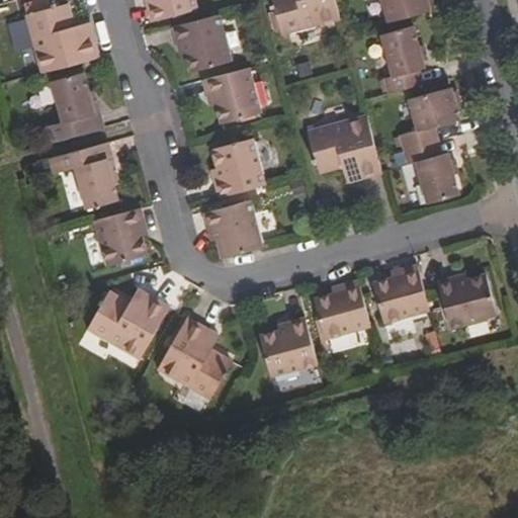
[(199,9),(196,0),(146,0),(151,21),(199,9)]
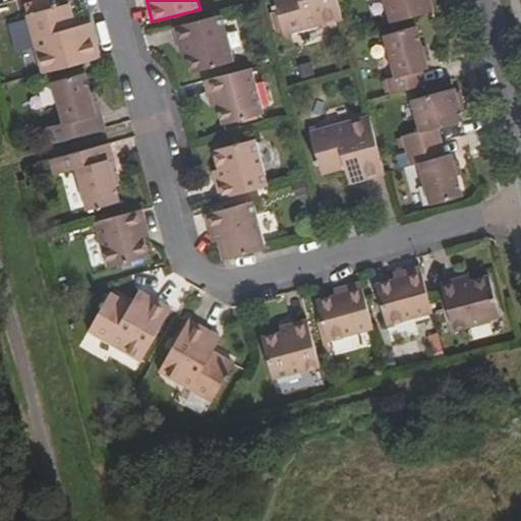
[(273,0),(284,36),(343,19),(337,0),(273,0)]
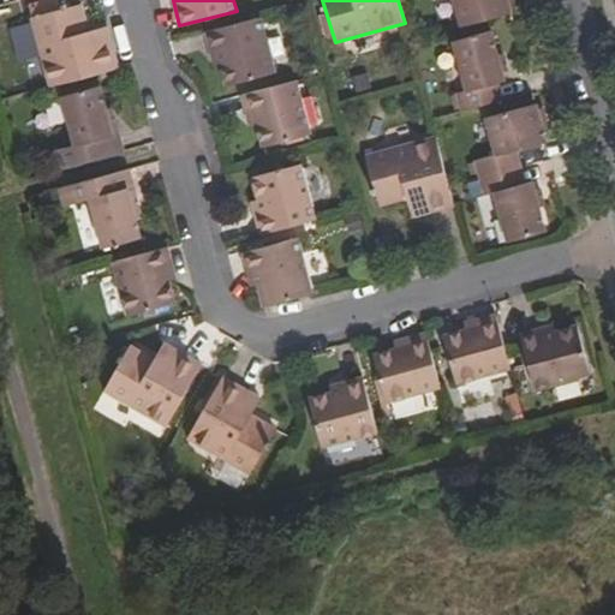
[(453,0),(460,27),(511,12),(507,0),(453,0)]
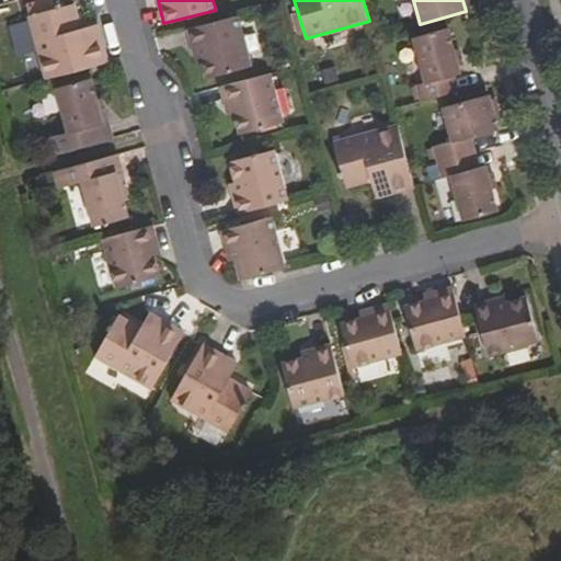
[(76,2),(27,15),(44,79),(109,61),(98,22),(82,26),(76,2)]
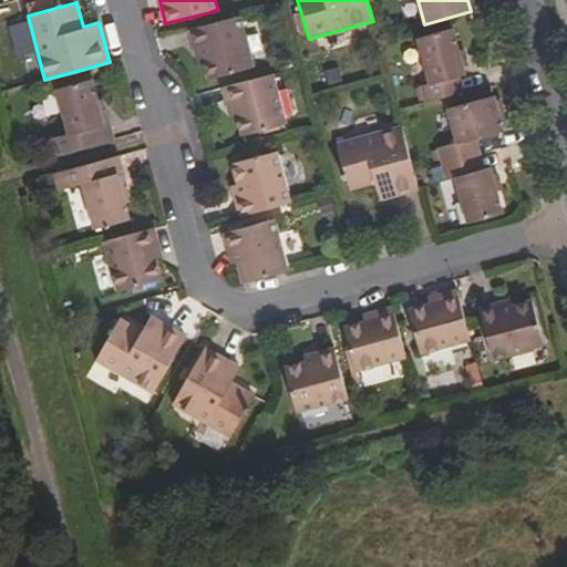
[(255,65),(241,14),(189,29),(198,59),(204,57),(209,78),(255,65)]
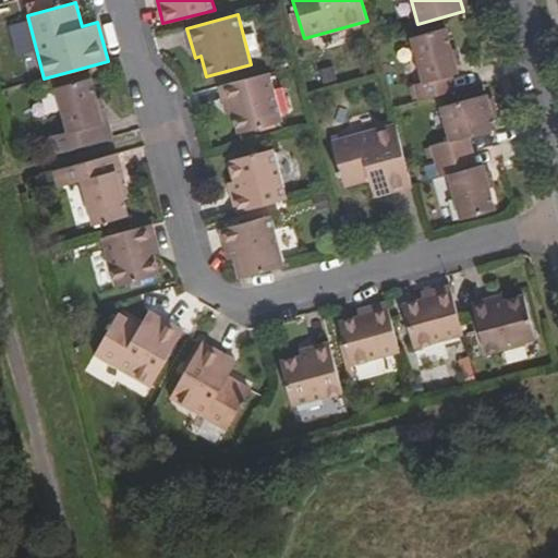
[(416,100),(457,89),(452,74),(458,72),(446,27),(411,37),(423,82),(413,84),(416,100)]
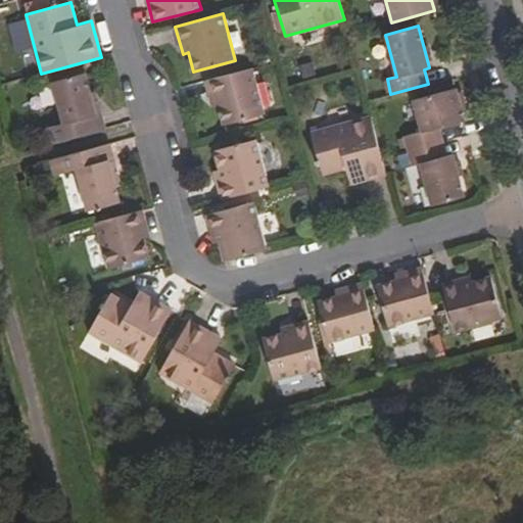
[(266,113),(253,67),(205,80),(212,106),(219,104),(224,124),(266,113)]
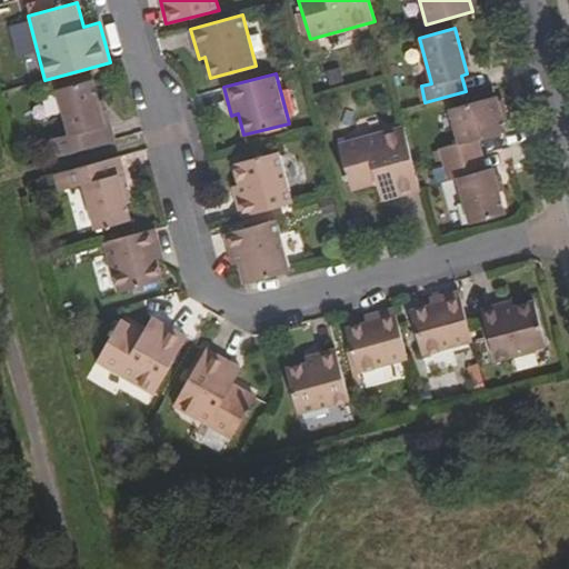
[(49,158),(117,140),(106,99),(99,100),(93,79),(56,89),(68,133),(45,140),(49,158)]
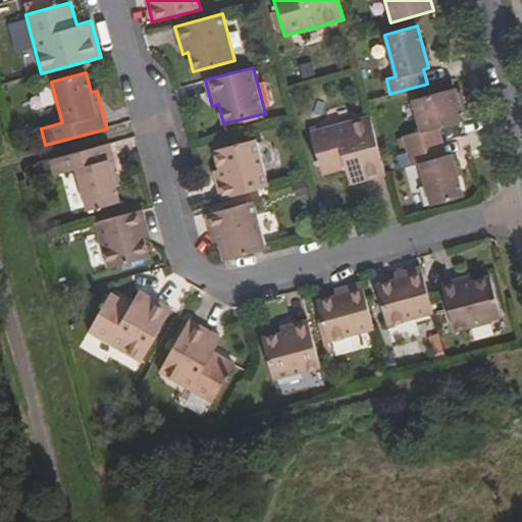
[(406,150),(442,140),(439,126),(463,120),(455,88),(412,99),(420,129),(402,135),(406,150)]
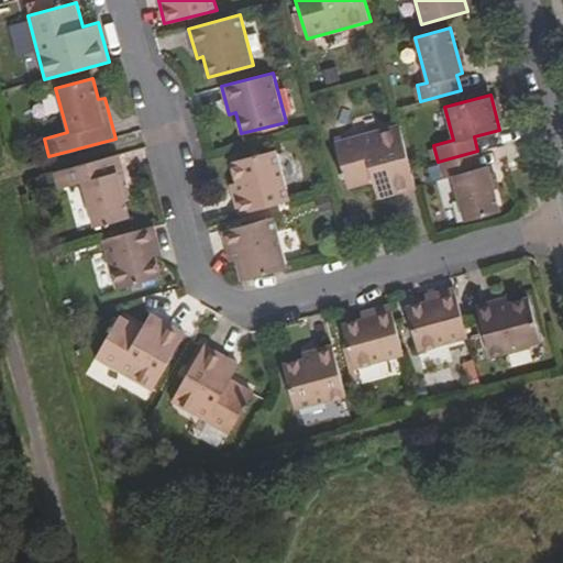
[(377,198),(417,187),(399,123),(334,140),(348,189),(373,183),(377,198)]
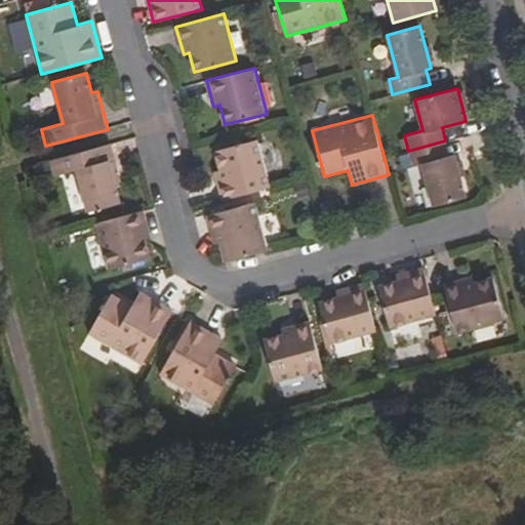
[(223,199),(271,187),(257,138),(215,150),(220,170),(214,172),(223,199)]
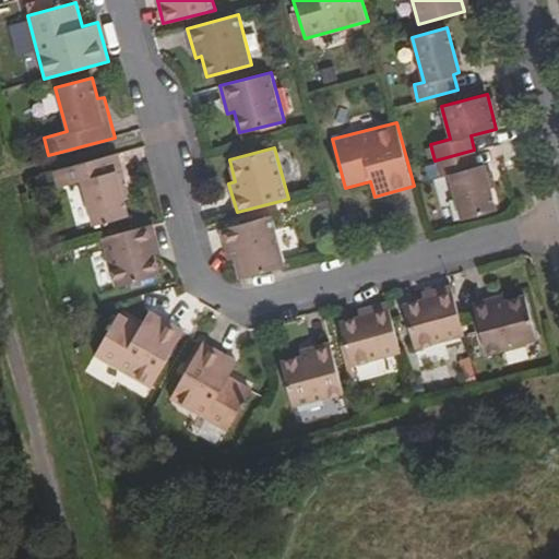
[(477,165),(474,150),(435,161),(439,177),(449,175),(461,219),(496,211),(484,163),(477,165)]
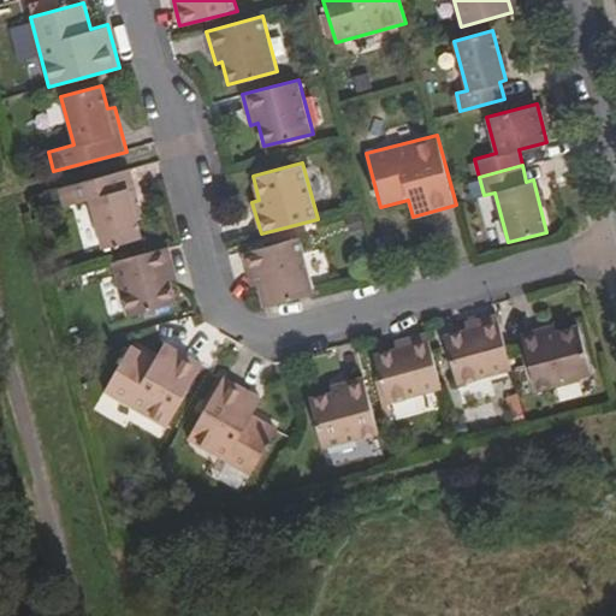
[(141,237),(136,214),(142,212),(131,169),(59,189),(64,206),(89,200),(102,247),(141,237)]
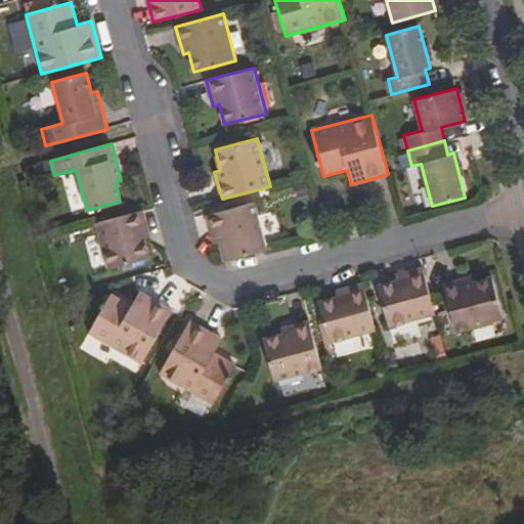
[(225,260),(267,249),(255,202),(207,214),(211,230),(213,241),(219,239),(225,260)]
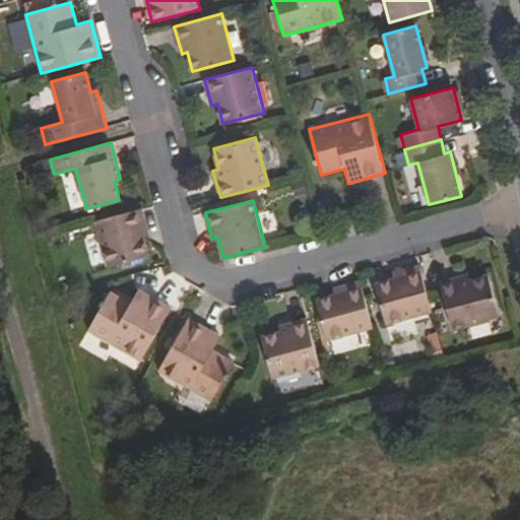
[(144,237),(149,235),(142,208),(94,220),(107,266),(149,256),(144,237)]
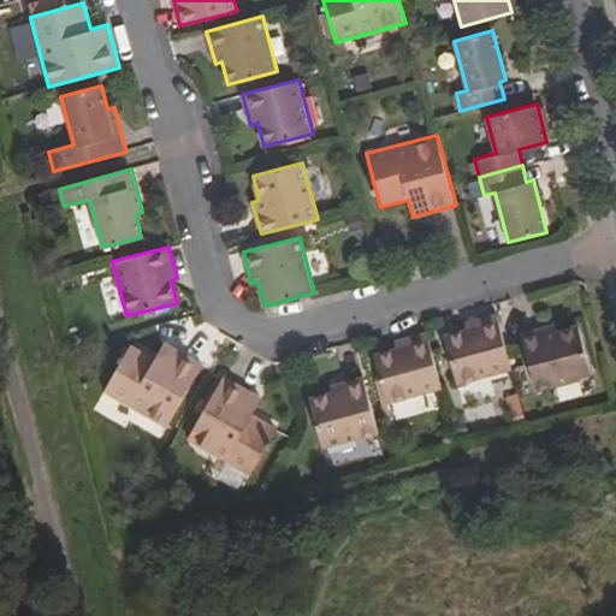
[(457,384),(513,369),(497,313),(463,321),(466,330),(444,335),(457,384)]
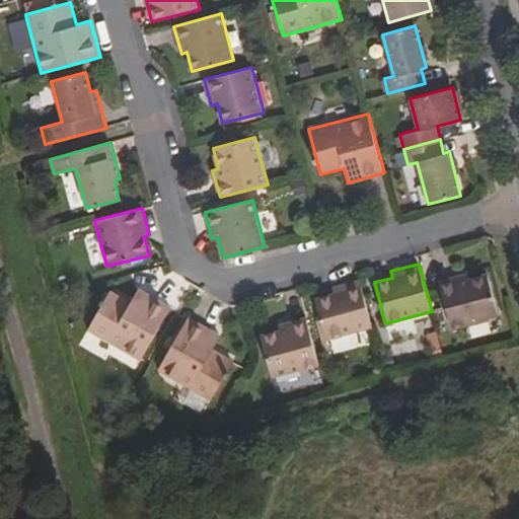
[(487,275),(467,279),(466,274),(439,281),(452,328),(499,316),(487,275)]
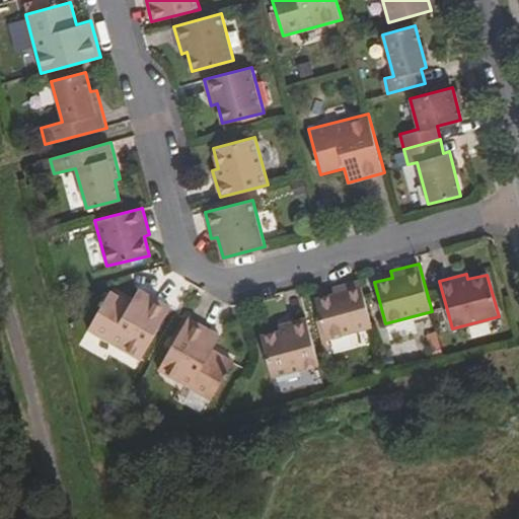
[(326,340),(372,327),(359,280),(331,287),(332,294),(315,298),(326,340)]
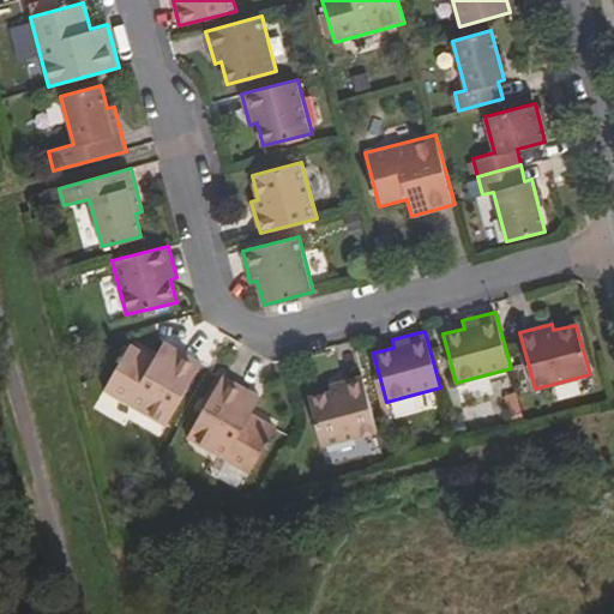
[(166,426),(200,363),(164,342),(155,357),(130,344),(104,390),(166,426)]
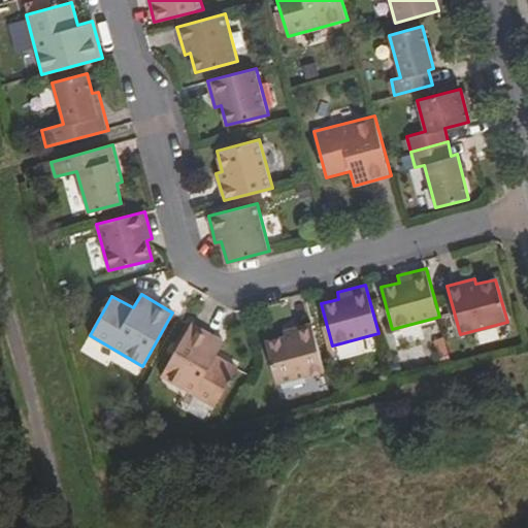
[(191,324),(187,322),(173,345),(177,349),(161,376),(215,407),(237,367),(218,356),(225,342),(192,323),(191,324)]
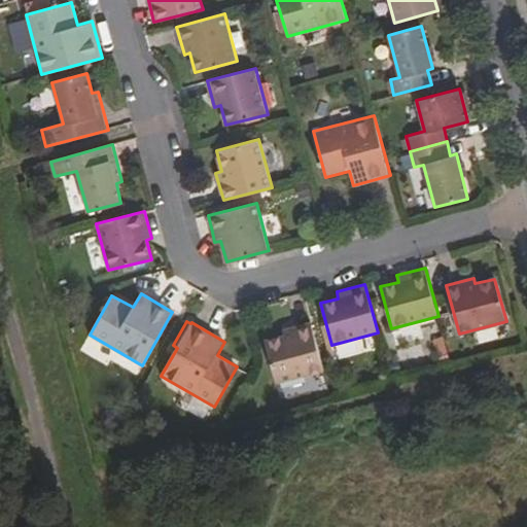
[(277,383),(323,371),(311,321),(283,328),(285,336),(266,341),(277,383)]
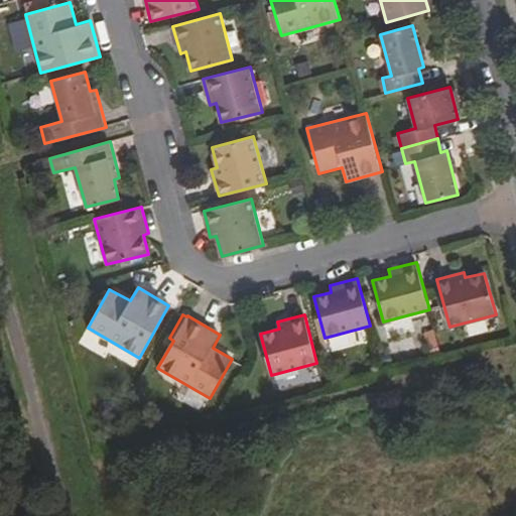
All buildings are outlined.
